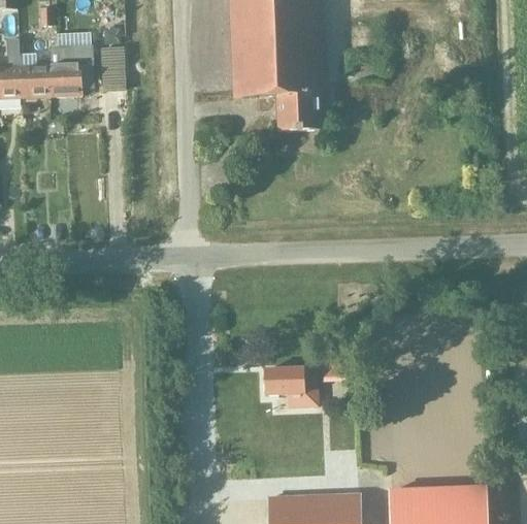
[(319,96),(324,96),(319,0),(230,0),(235,95),(278,94),(280,130),(320,128),(319,96)]
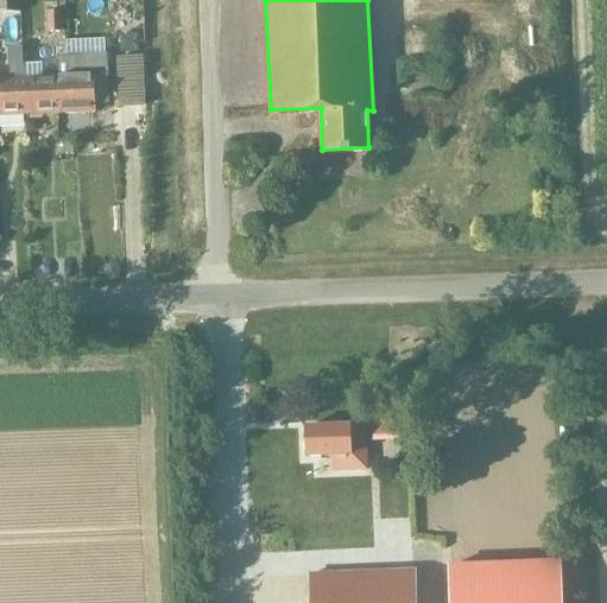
[(57,7),(43,8),(44,27),(58,27),(57,7)]
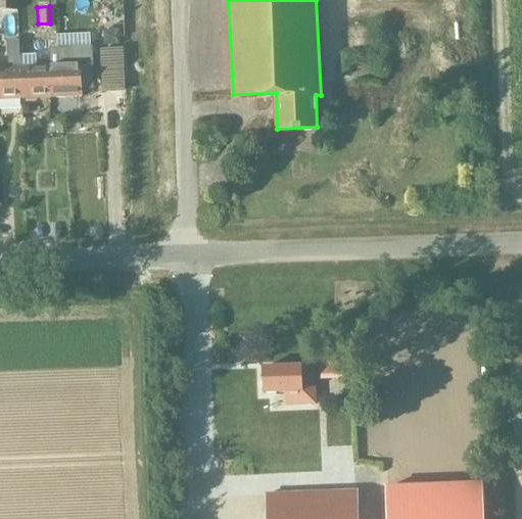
[(51,95),(82,93),(79,35),(49,36),(51,95)]
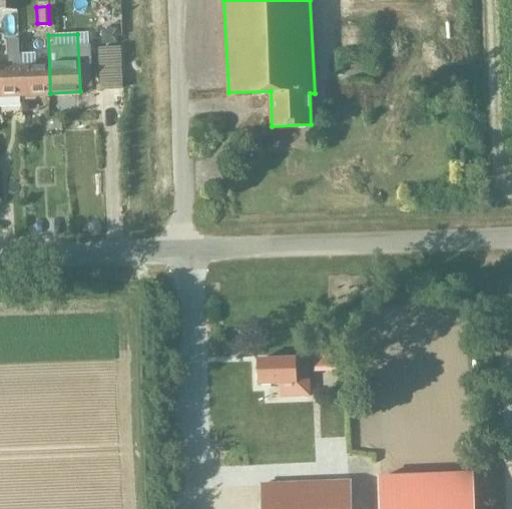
[(21,94),(50,93),(48,35),(32,36),(32,62),(20,62),(21,94)]
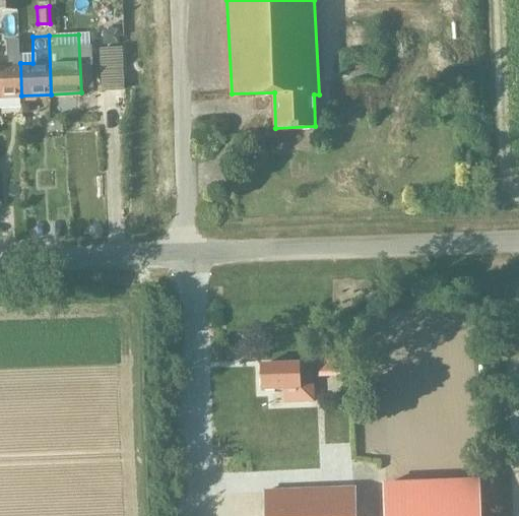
[(20,63),(20,58),(19,37),(8,38),(9,64),(0,64),(0,95),(21,95),(20,63)]
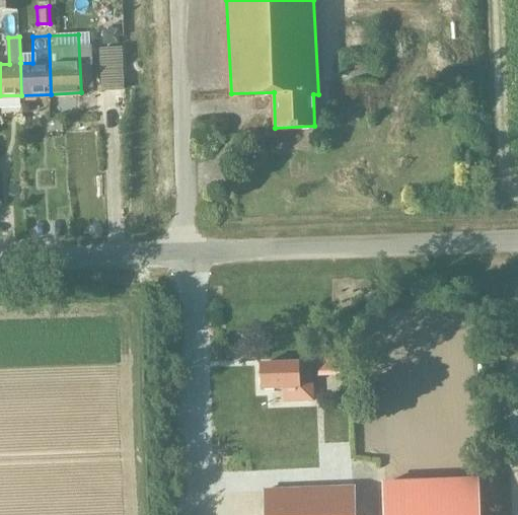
[(312,398),(312,381),(311,362),(299,362),(299,361),(260,363),(261,387),(284,387),(284,399),(312,398)]
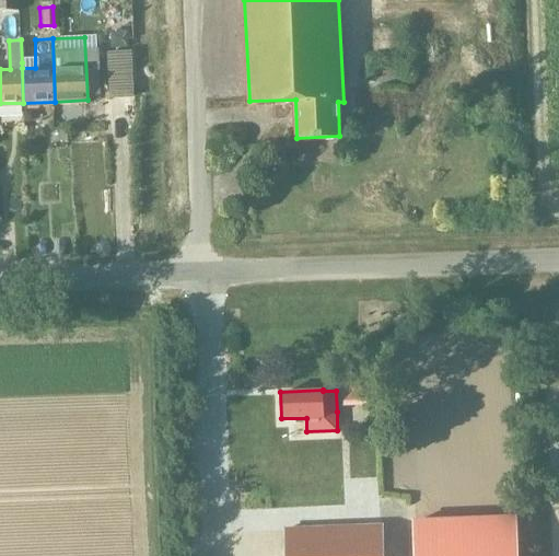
[(515,555),(514,514),(417,518),(417,555),(515,555)]
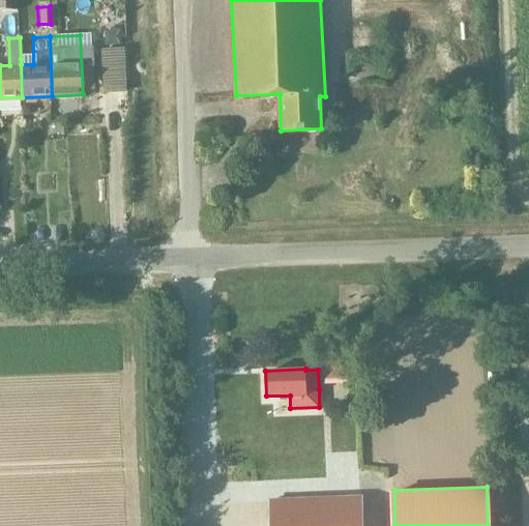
[(270,525),(361,525),(360,494),(269,498),(270,525)]
